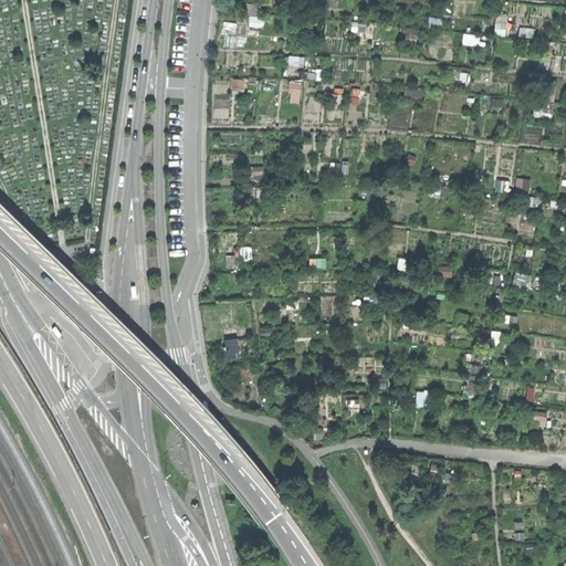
[(261,4),(245,3),(245,10),(242,10),(242,16),(260,16),(261,4)]
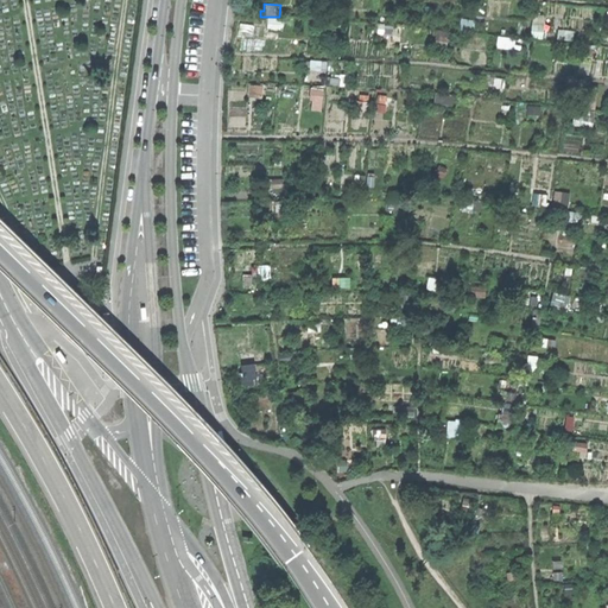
[(532,16),(532,25),(543,26),(544,17),(532,16)]
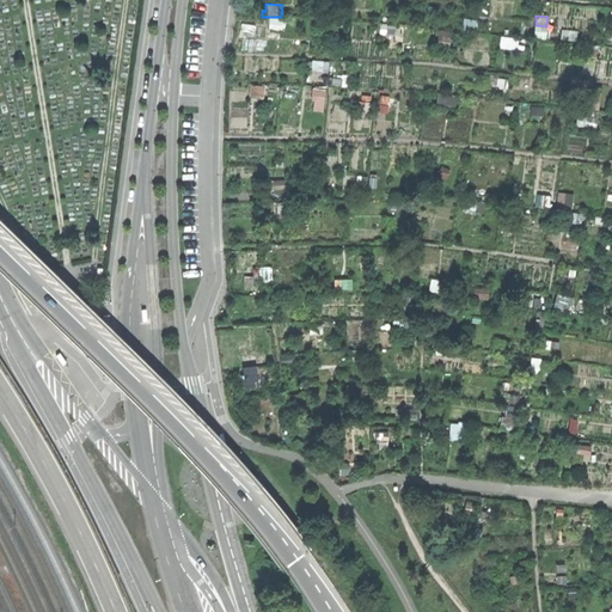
[(285,18),(269,18),(267,18),(267,24),(269,24),(269,31),(285,32),(285,18)]
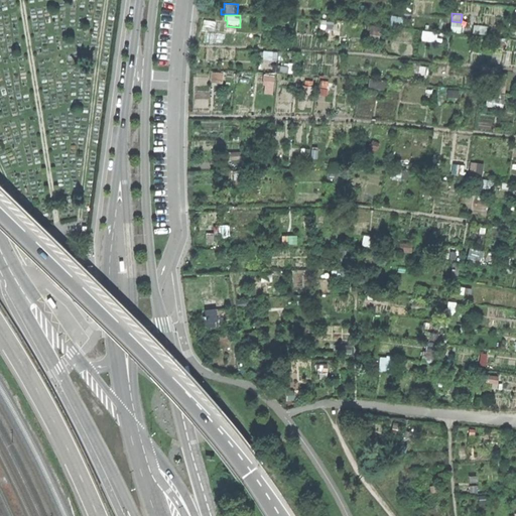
[(403,17),(390,16),(389,26),(401,27),(403,17)]
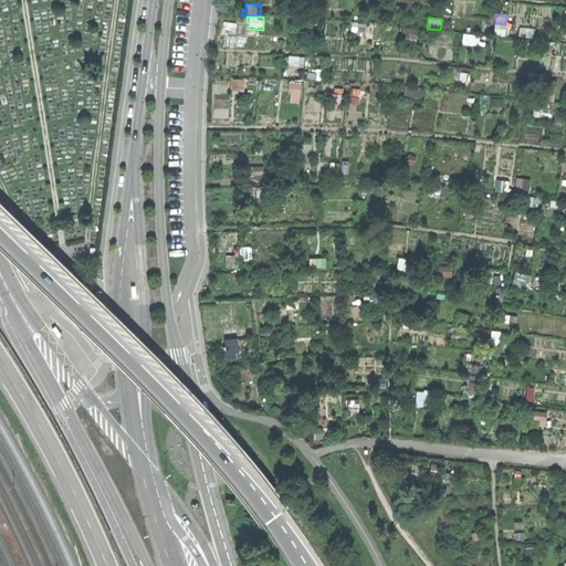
[(312,21),(294,19),(293,30),(310,32),(312,21)]
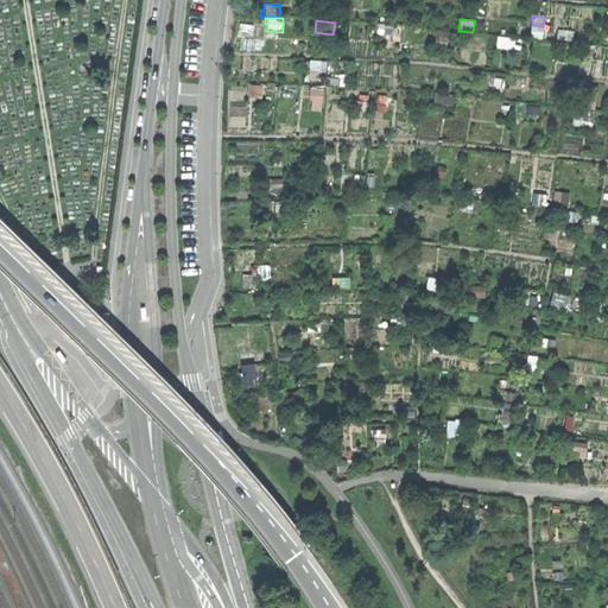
[(252,36),(254,26),(240,24),(239,35),(252,36)]
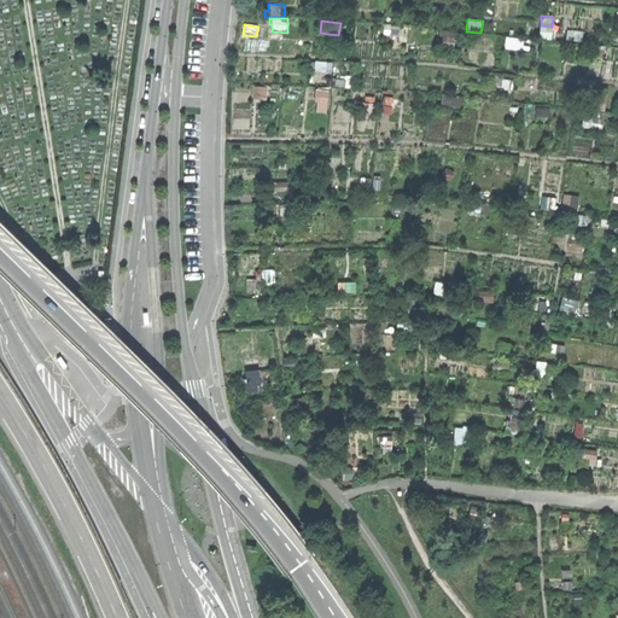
[(540,38),(551,39),(552,27),(541,25),(540,38)]
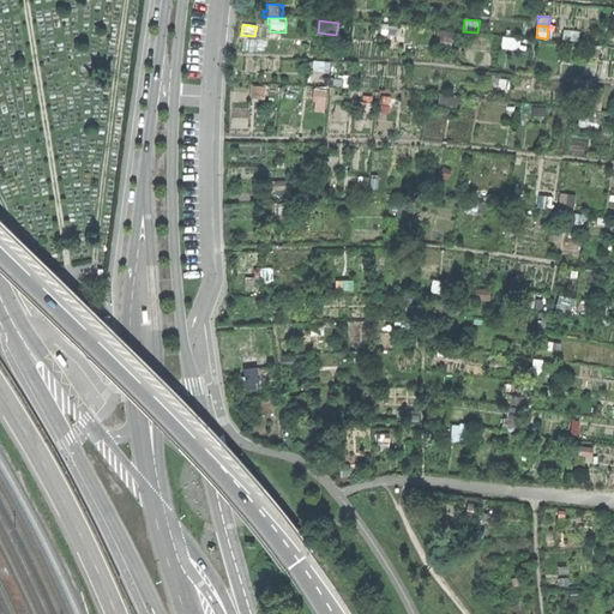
[(453,32),(437,30),(435,34),(439,34),(438,40),(452,42),(453,32)]
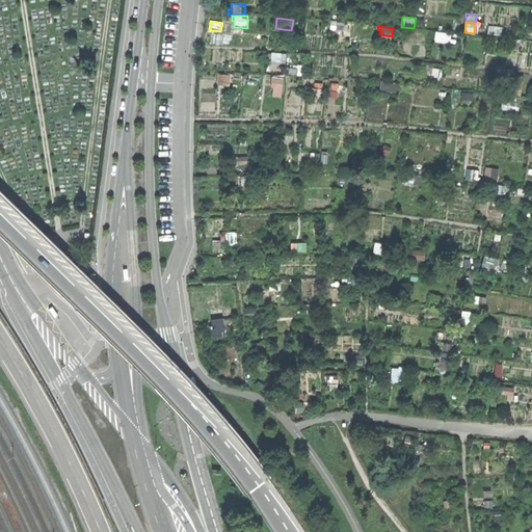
[(502,28),(488,27),(487,34),(501,36),(502,28)]
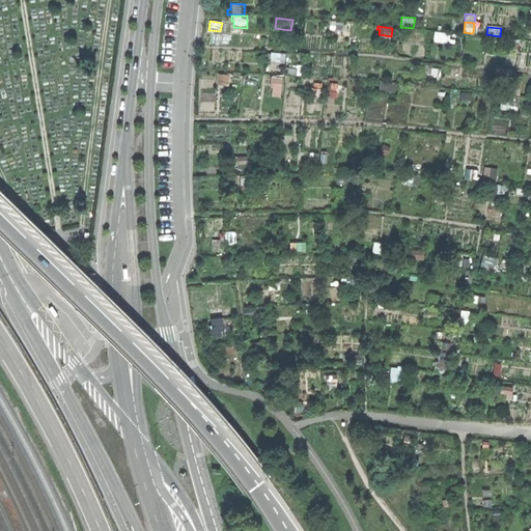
[(266,53),(266,61),(285,62),(285,54),(271,53),(271,54),(266,53)]
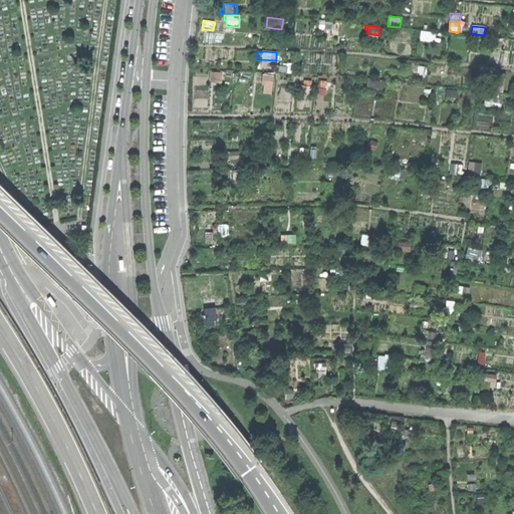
[(277,65),(275,72),(279,72),(279,67),(285,67),(285,72),(285,73),(295,73),(295,63),(287,63),(280,62),(279,65),(277,65)]
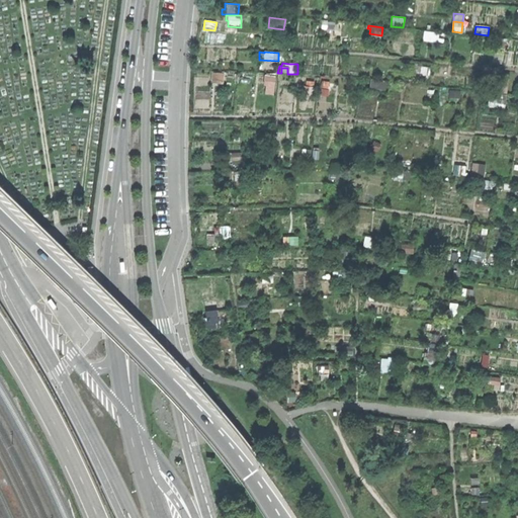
[(224,73),(212,72),(211,83),(223,84),(224,73)]
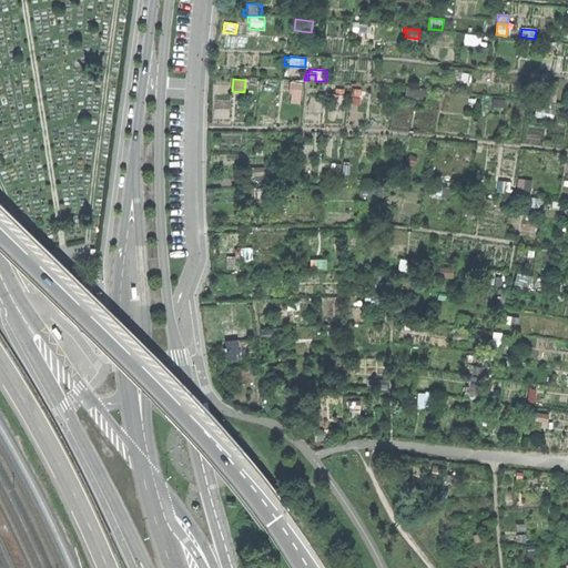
[(290,89),(288,93),(291,94),(291,103),(300,104),(302,83),(302,81),(293,80),(293,82),(290,82),(284,81),(284,88),(290,89)]
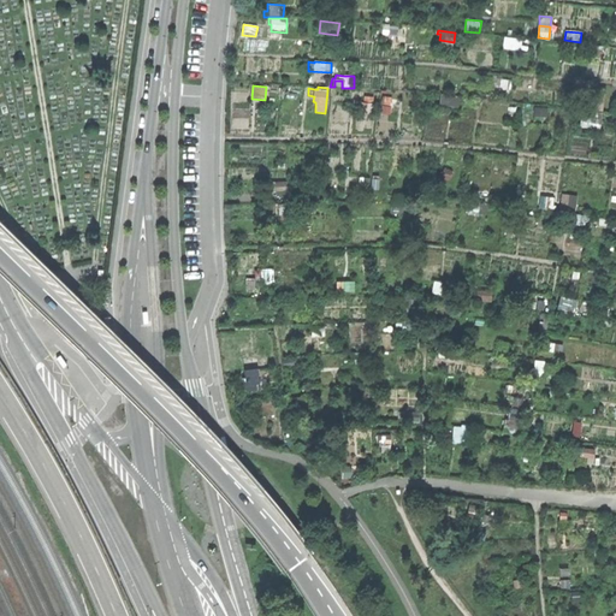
[(460,96),(442,94),(440,105),(458,107),(460,96)]
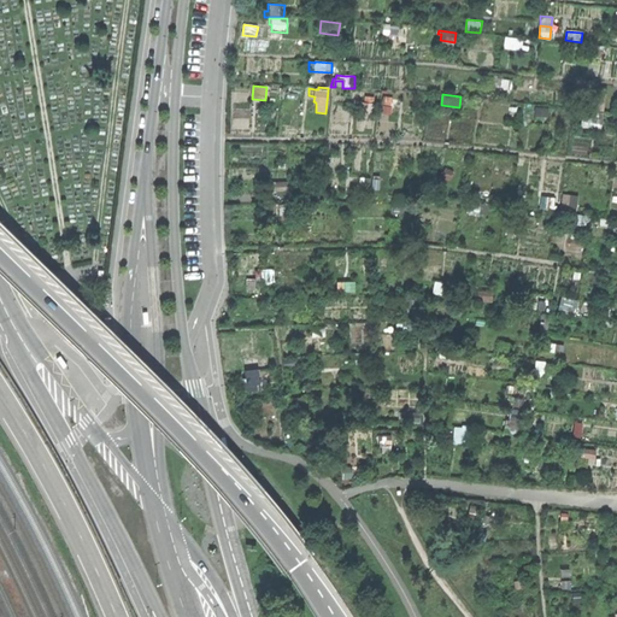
[(364,103),(360,103),(359,113),(375,116),(376,104),(374,104),(375,98),(365,97),(364,103)]
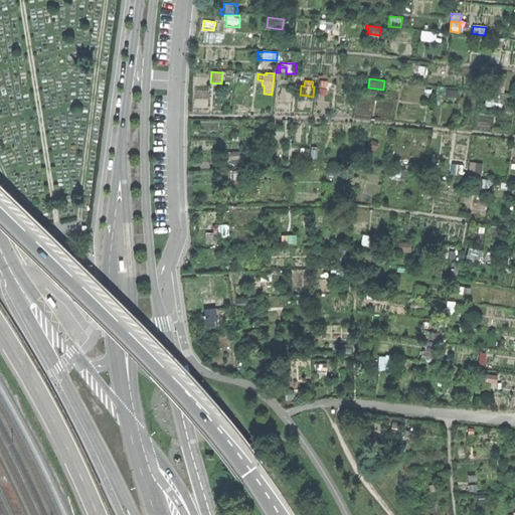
[(327,81),(320,80),(318,95),(326,96),(327,81)]
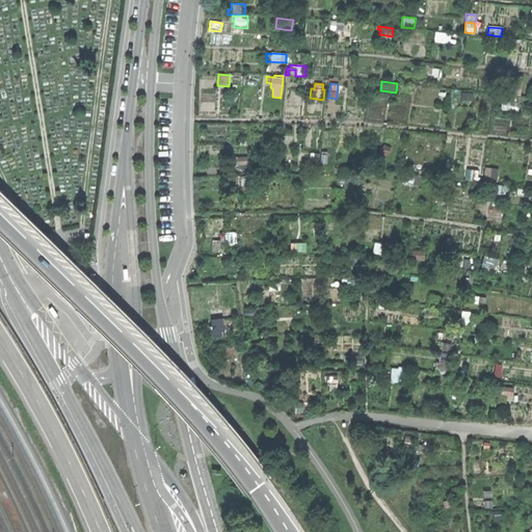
[(510,101),(520,102),(522,84),(513,83),(510,101)]
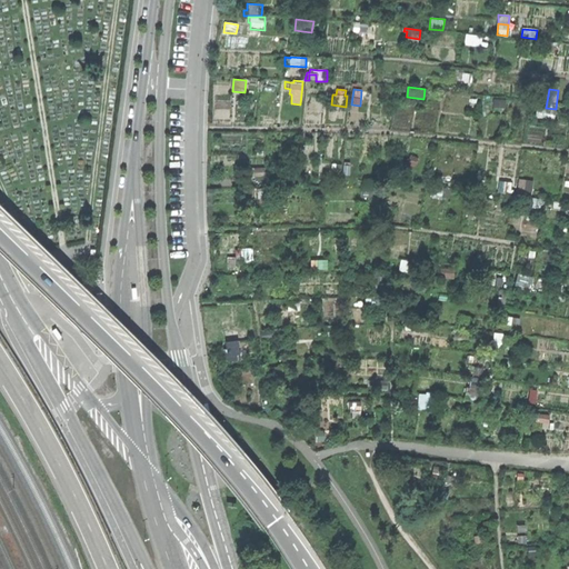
[(506,100),(488,98),(487,102),(493,102),(493,106),(505,108),(506,100)]
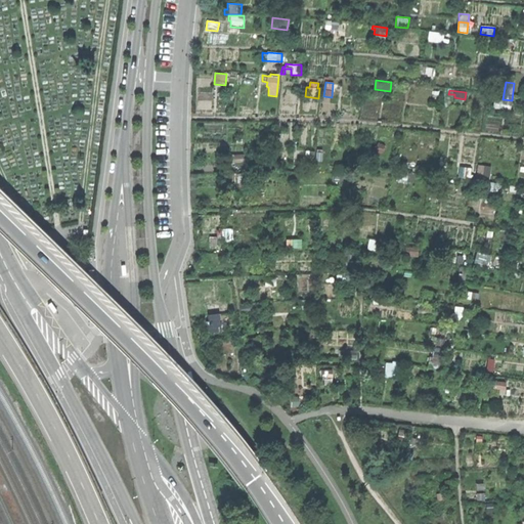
[(512,100),(503,99),(494,98),(493,107),(511,110),(512,100)]
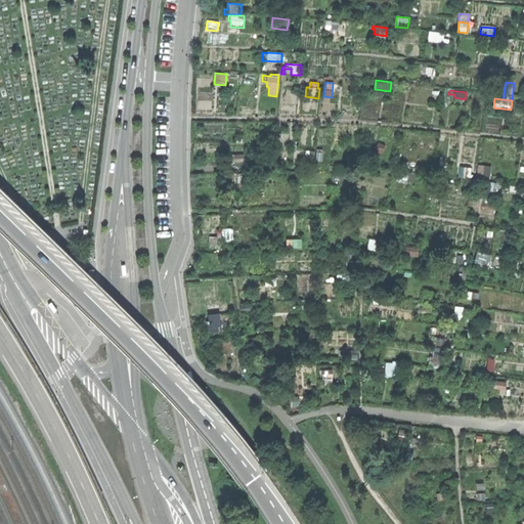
[(227,165),(245,165),(245,155),(226,155),(227,165)]
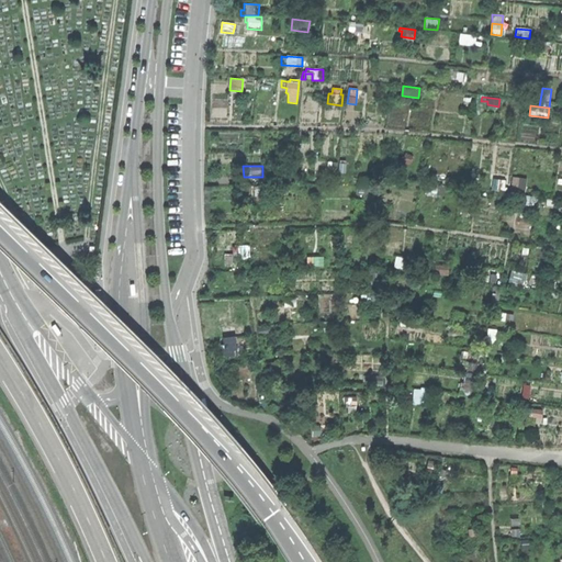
[(527,179),(513,178),(512,191),(525,192),(527,179)]
